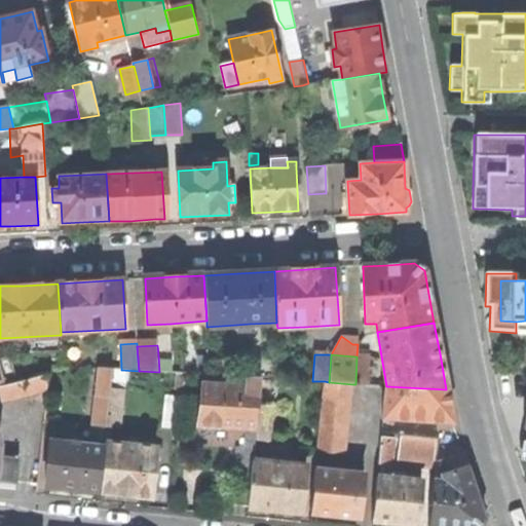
[(370,357),(357,357),(355,384),(369,385),(370,357)]
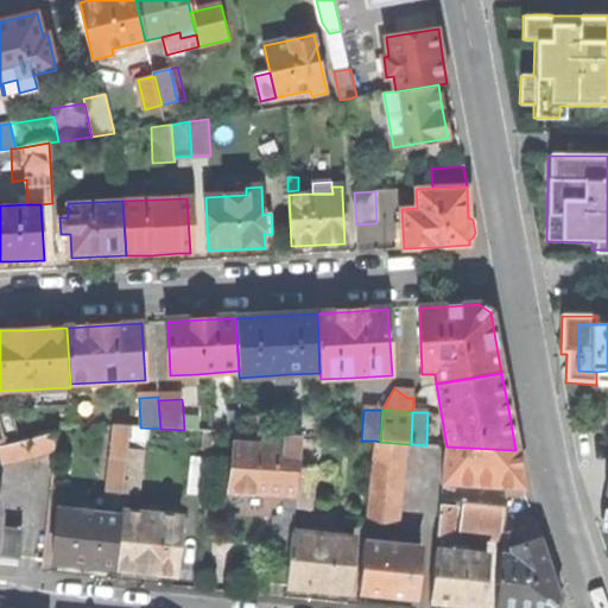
[(229,423),(228,432),(241,434),(241,424),(229,423)]
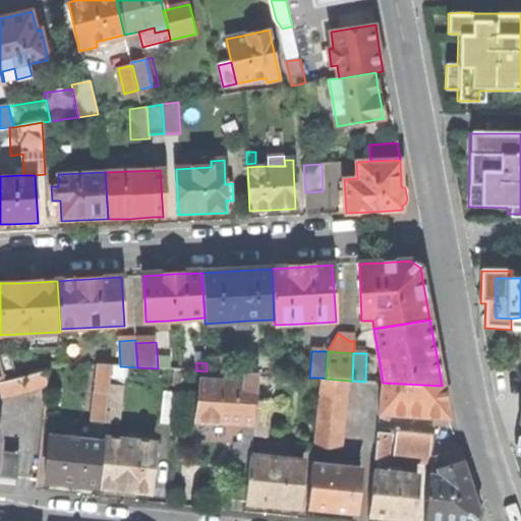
[(100,364),(96,393),(109,394),(110,387),(112,365),(100,364)]
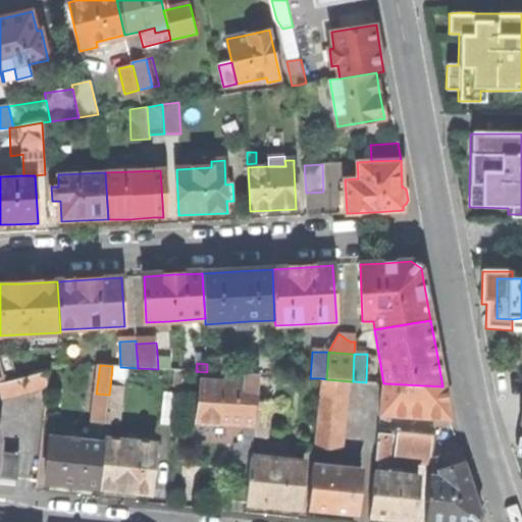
[(48,371),(27,376),(30,390),(31,399),(45,399),(48,371)]
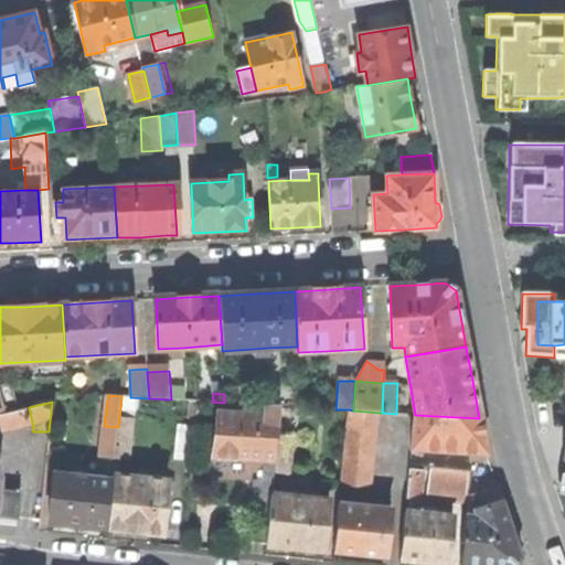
[(219,413),(214,457),(240,459),(276,462),(278,436),(280,406),(266,405),(265,417),(219,413)]
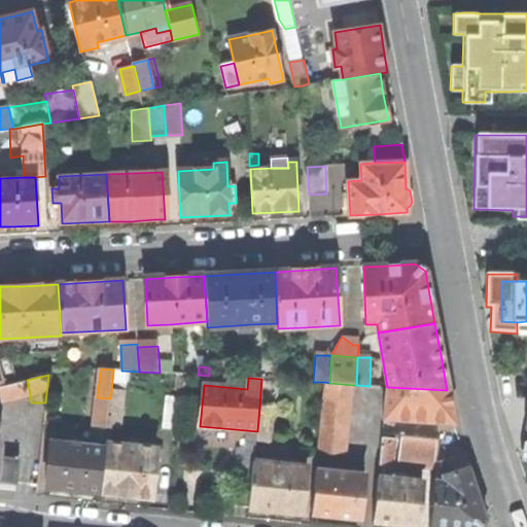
[(30,394),(27,380),(2,386),(0,386),(0,396),(1,401),(30,394)]
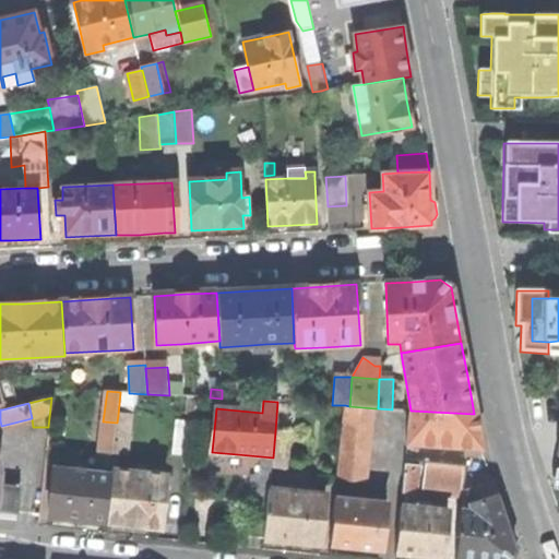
[(345,405),(337,480),(367,484),(375,408),(349,406),(345,405)]
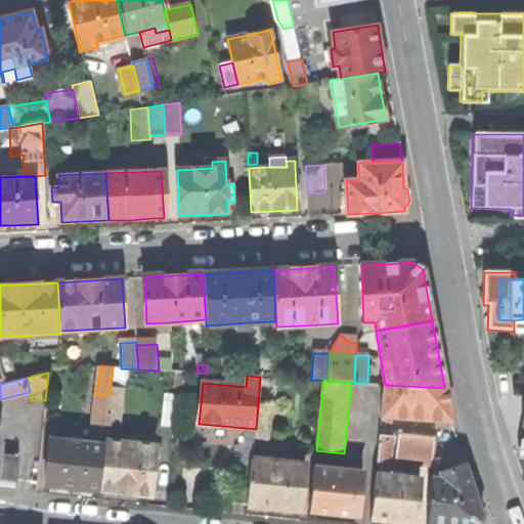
[(444,388),(385,385),(381,416),(450,422),(447,401),(444,388)]
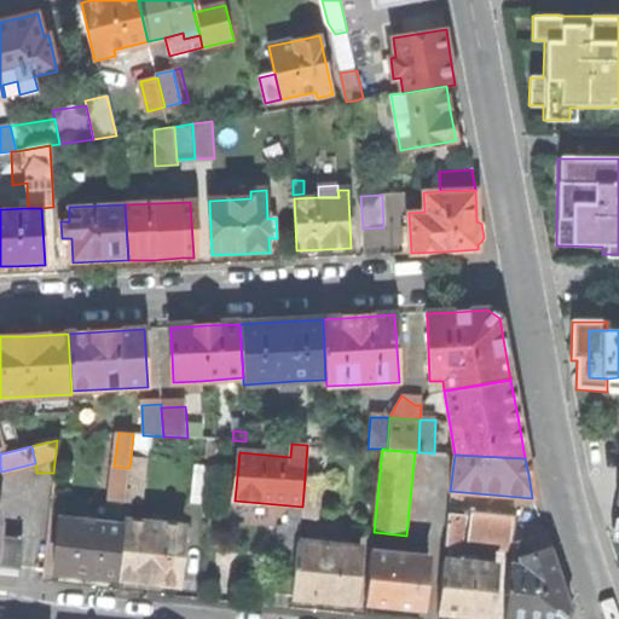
[(145,461),(131,460),(129,468),(126,502),(140,504),(145,461)]
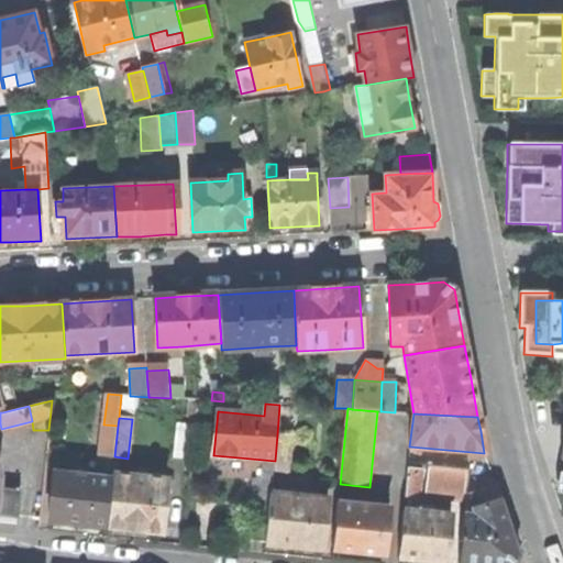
[(175,456),(191,457),(196,426),(178,423),(175,456)]
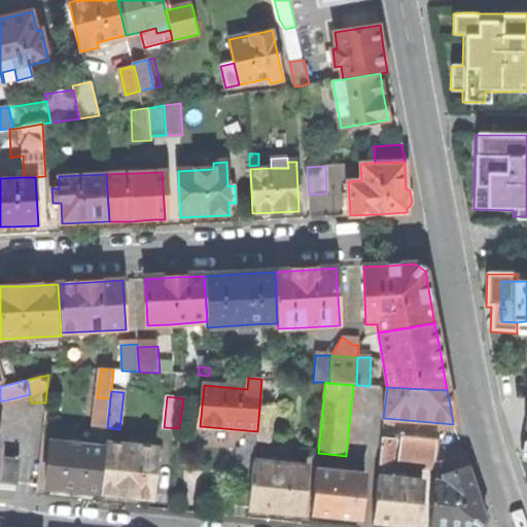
[(94,426),(107,427),(110,398),(97,397),(94,426)]
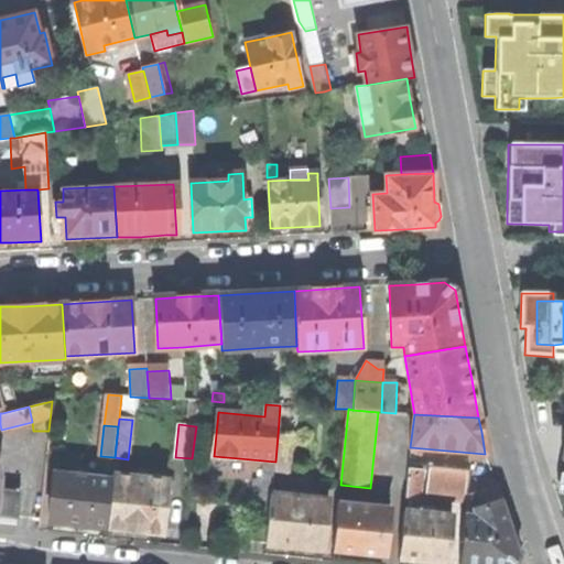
[(291,436),(278,435),(275,462),(274,473),(288,474),(291,436)]
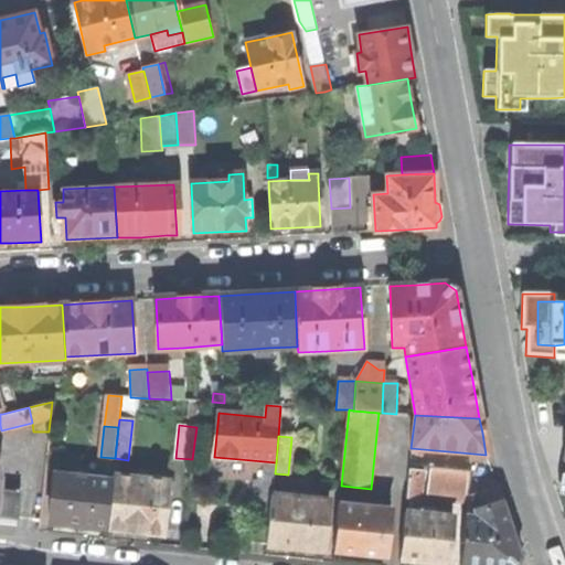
[(432,469),(428,498),(467,501),(469,472),(432,469)]
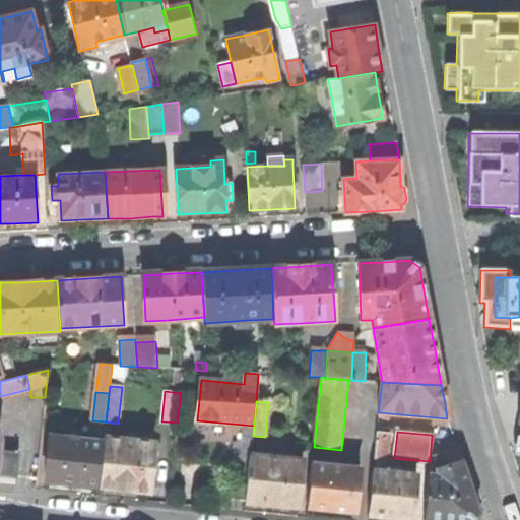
[(376,433),(374,459),(387,460),(390,435),(376,433)]
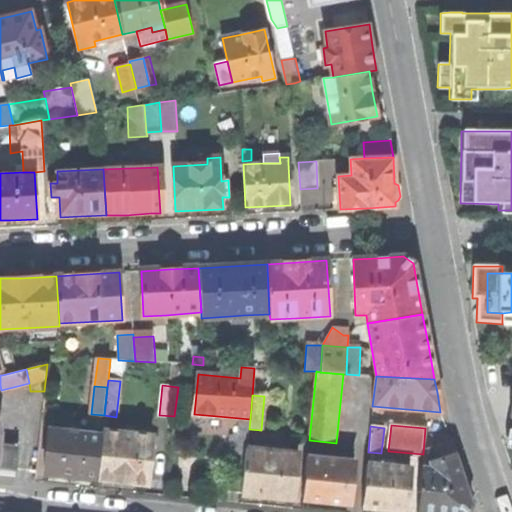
[(69,476),(97,479),(102,436),(49,430),(44,473),(69,476)]
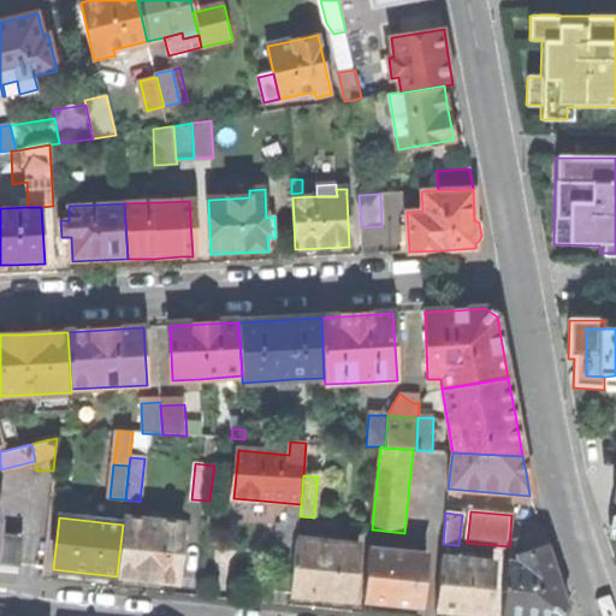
[(123,519),(123,525),(117,576),(149,580),(177,584),(183,526),(123,519)]
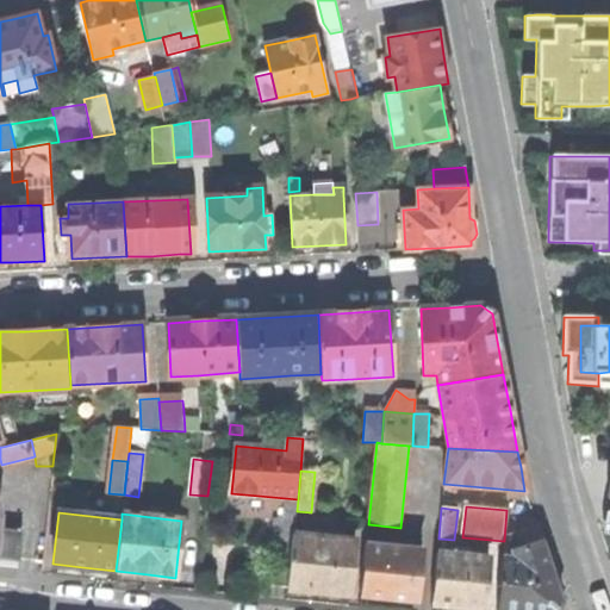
[(275,521),(273,551),(292,553),(293,535),(294,522),(275,521)]
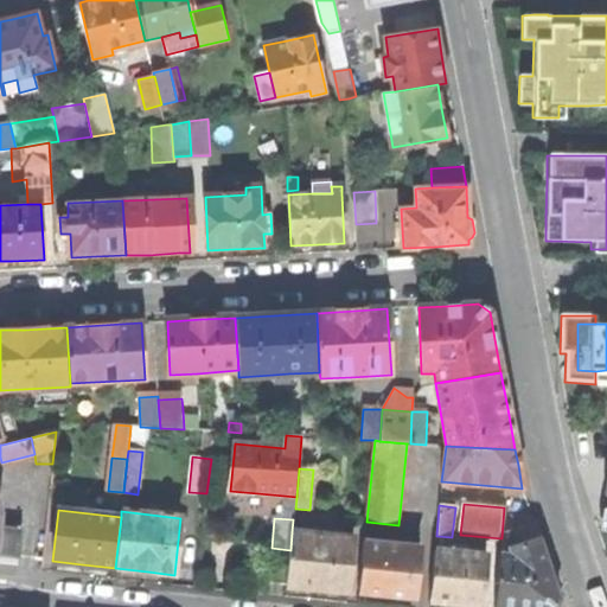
[(23,528),(0,524),(0,555),(20,558),(23,528)]
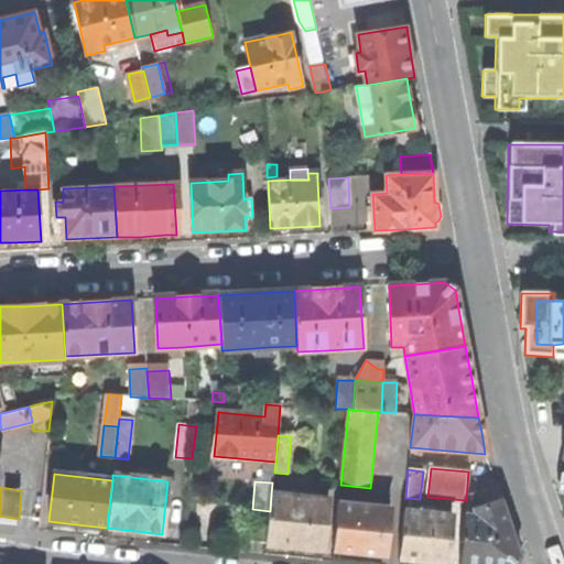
[(465,506),(458,563),(520,563),(521,563),(509,525),(497,488),(474,496),(474,506),(465,506)]
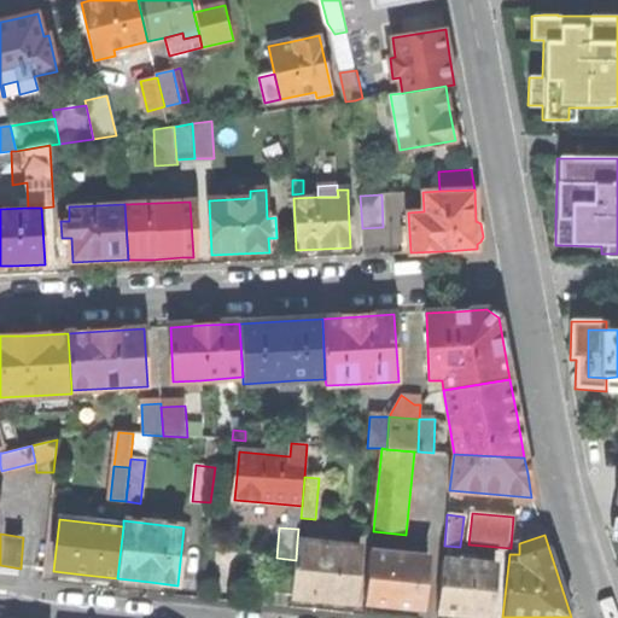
[(296,560),(291,596),(325,600),(354,604),(360,548),(297,542),(296,560)]
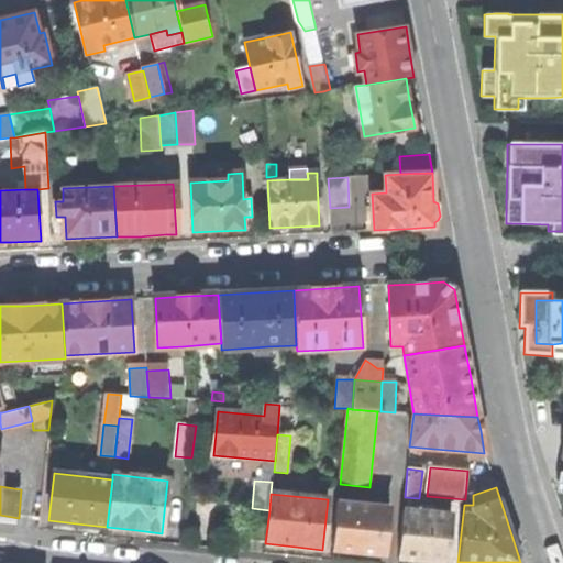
[(338,503),(332,550),(360,553),(384,556),(389,508),(338,503)]
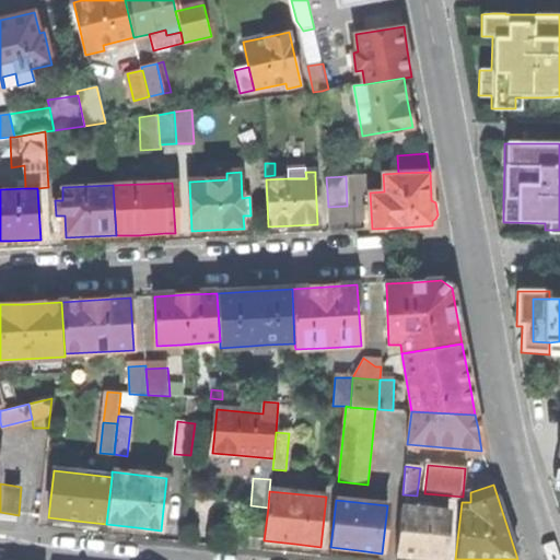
[(264,540),(268,508),(251,505),(246,538),(264,540)]
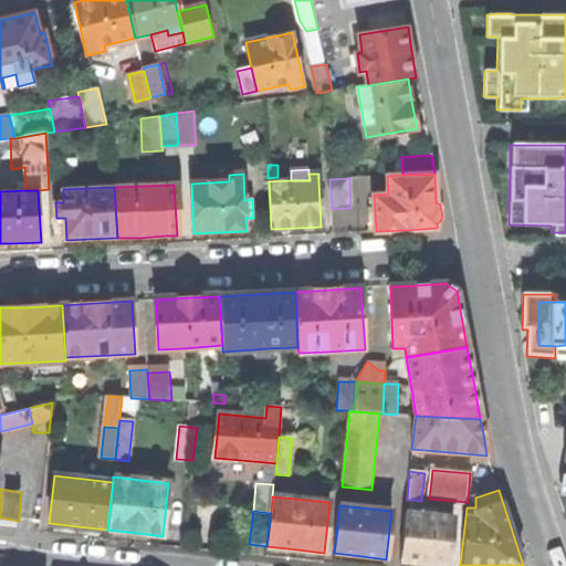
[(406,513),(400,561),(425,563),(449,565),(454,519),(427,515),(420,514),(406,513)]
